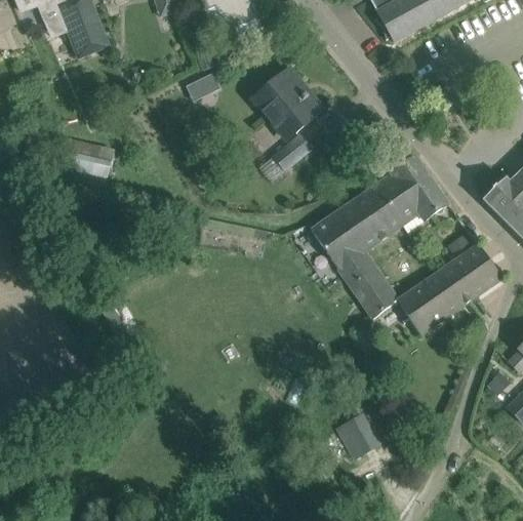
[(15,0),(21,10),(37,3),(40,9),(64,0),(15,0)]
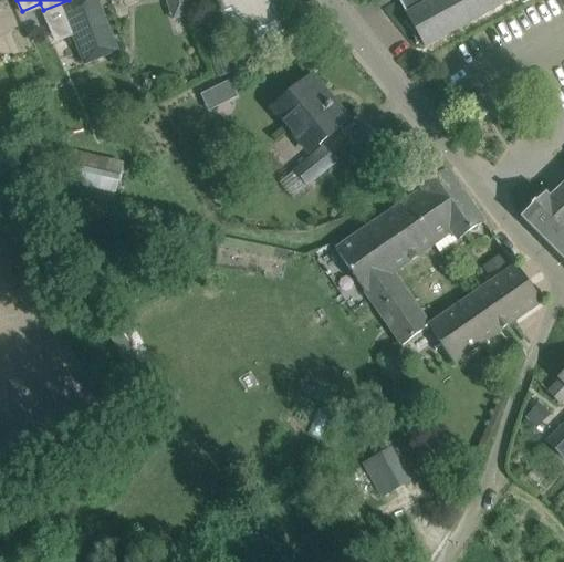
[(61,6),(84,61),(117,48),(97,0),(69,0),(43,10),(44,12),(61,6)]
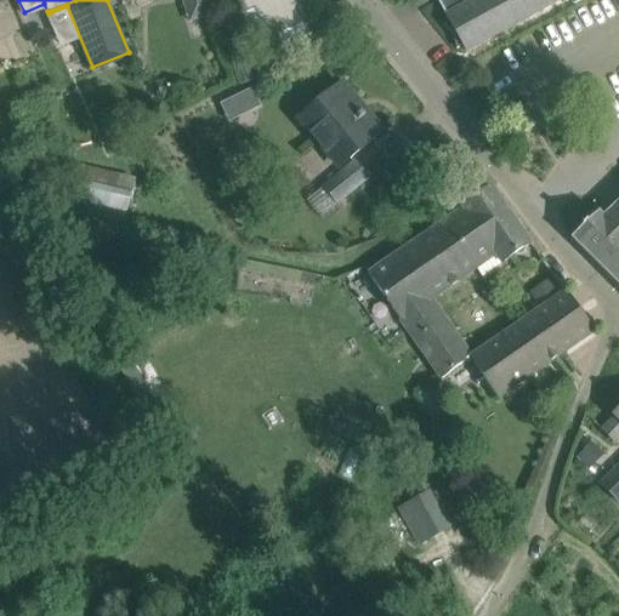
[(182,0),(189,18),(213,11),(209,0),(182,0)]
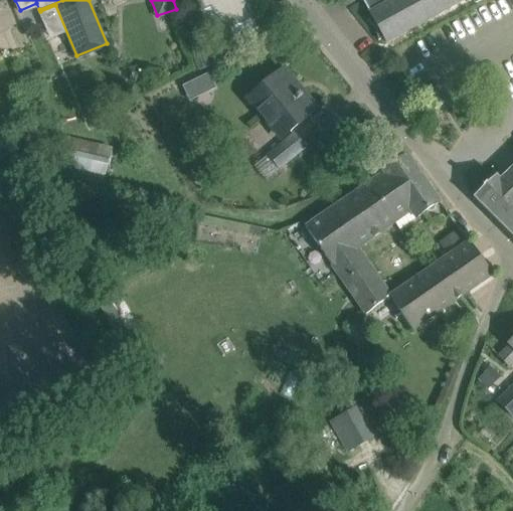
[(210,5),(220,29),(250,17),(243,0),(200,0),(203,8),(210,5)]
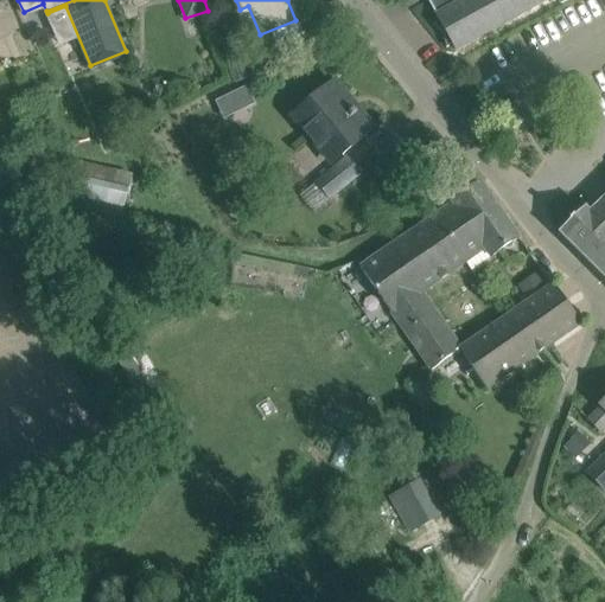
[(428,0),(435,13),(438,18),(432,21),(441,31),(444,30),(445,31),(443,31),(445,44),(451,42),(453,46),(535,0),(428,0)]
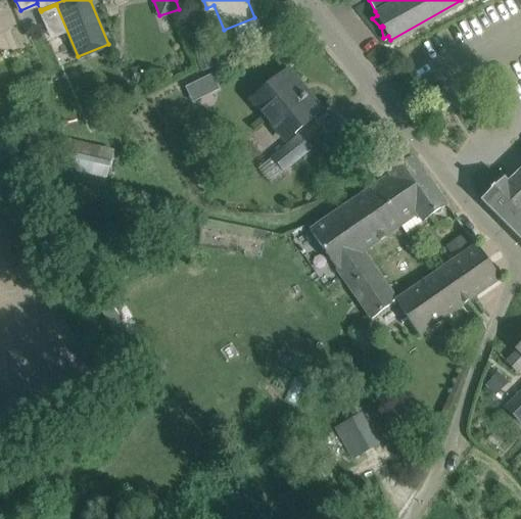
[(283,69),(250,97),(287,141),(272,155),(285,171),(312,147),(296,129),(321,107),(306,90),(302,93),(283,69)]
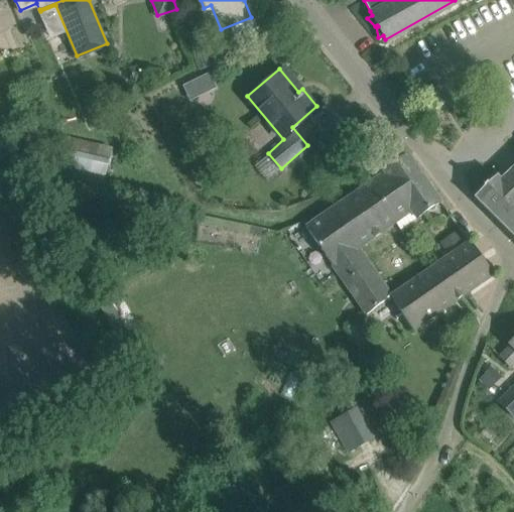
[(208,71),(181,84),(188,98),(215,86),(208,71)]
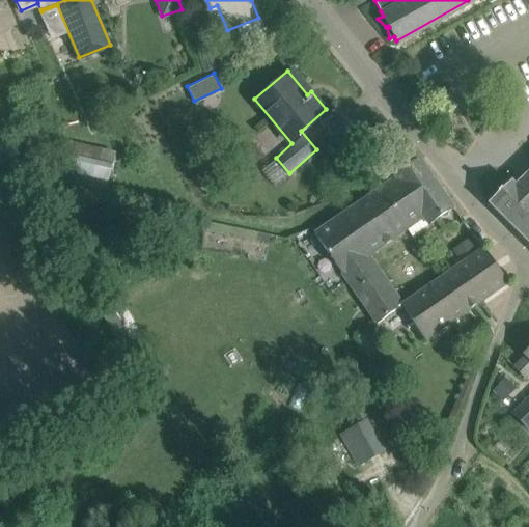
[(379,187),(397,215),(406,227),(411,234),(453,204),(420,157),(394,174),(395,175),(379,187)]
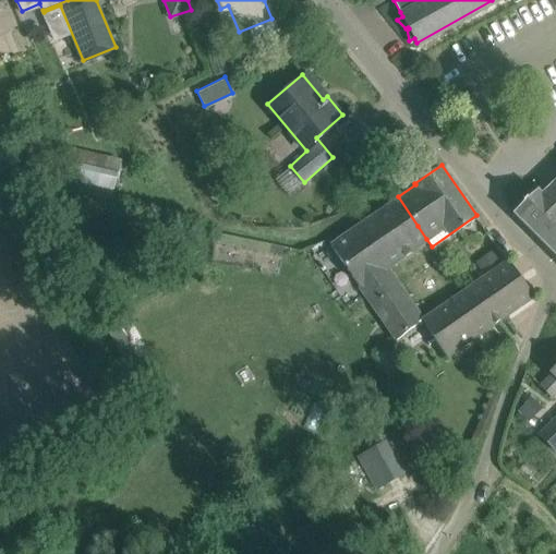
[(555,177),(541,192),(536,187),(512,211),(555,254),(555,177)]
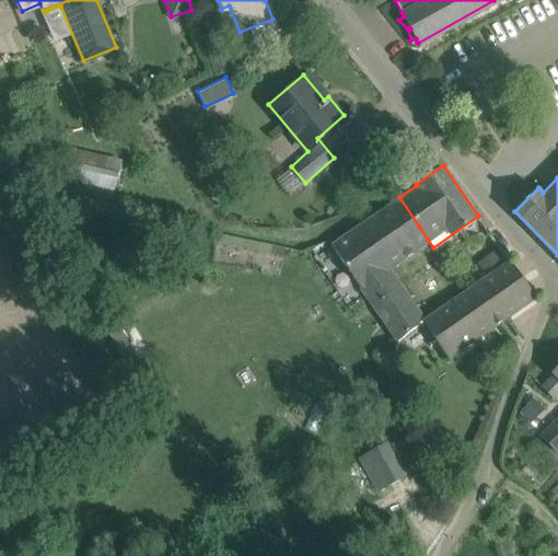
[(396,339),(423,321),(423,319),(388,267),(428,240),(419,227),(399,197),(330,244),(396,339)]
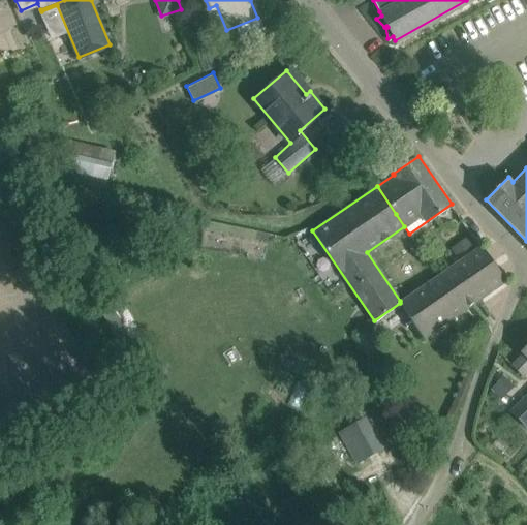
[(468,233),(450,246),(458,259),(477,246),(468,233)]
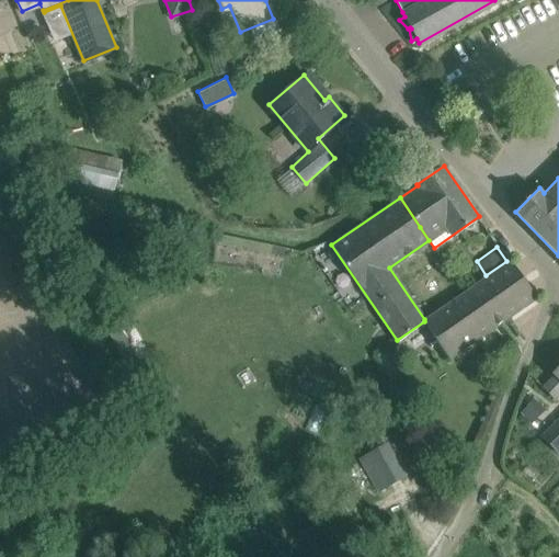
[(424,319),(424,321),(449,357),(534,298),(535,299),(537,297),(535,295),(511,262),(512,261),(510,259),(508,261),(424,319)]
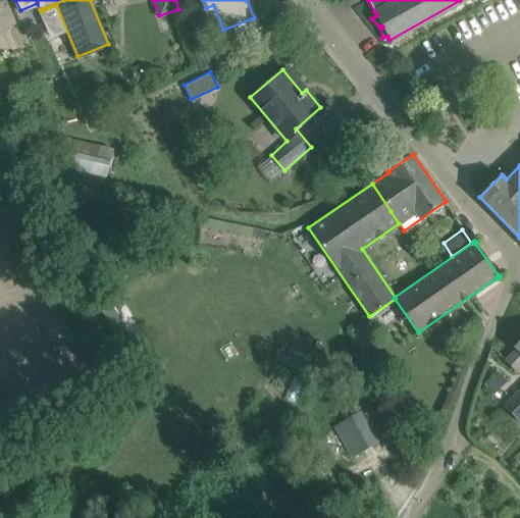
[(519,341),(516,346),(517,348),(506,359),(516,369),(519,364),(519,341)]
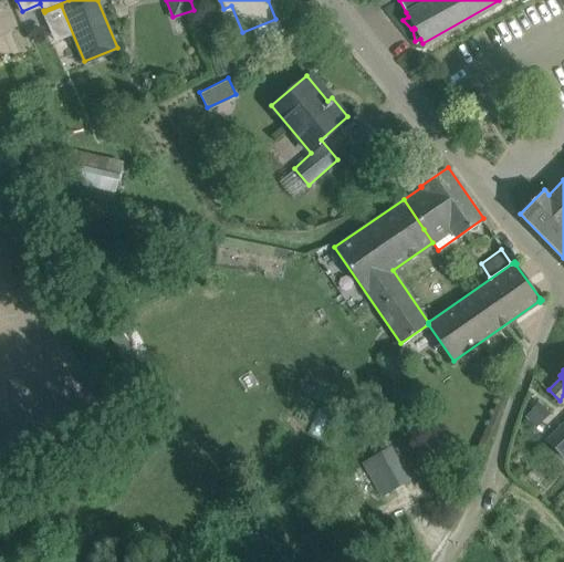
[(175,398),(177,392),(174,386),(166,383),(163,394),(175,398)]
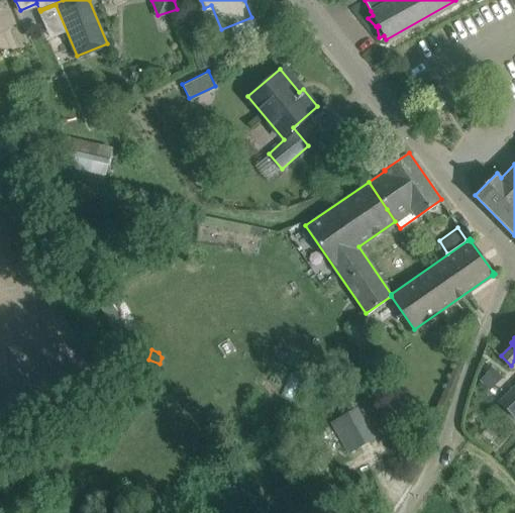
[(514,386),(501,401),(514,415),(514,386)]
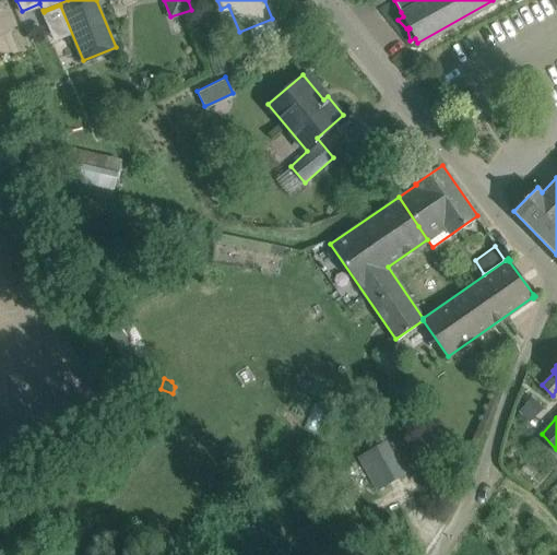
[(366,472),(375,489),(384,484),(404,474),(386,439),(356,455),(366,472)]
